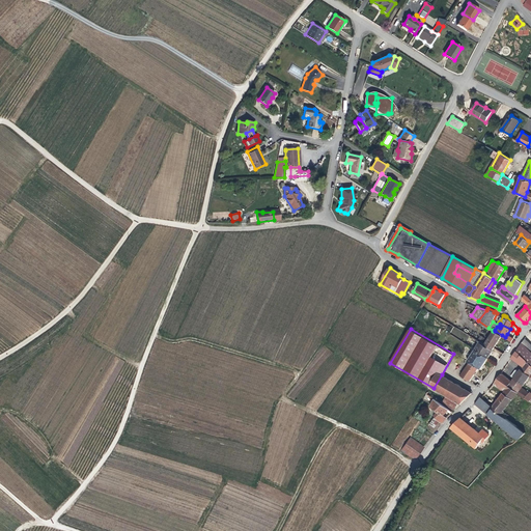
[(485,340),(484,339),(482,342),(485,344),(495,331),(495,330),(493,330),(493,331),(485,340)]
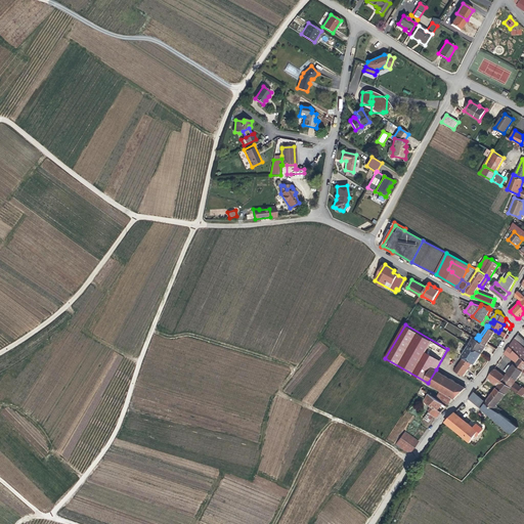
[(495,331),(488,326),(479,340),(487,345),(495,331)]
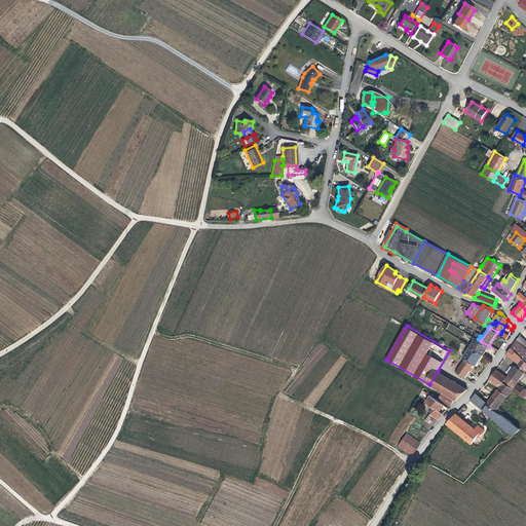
[(525,340),(520,335),(517,339),(525,346),(525,340)]
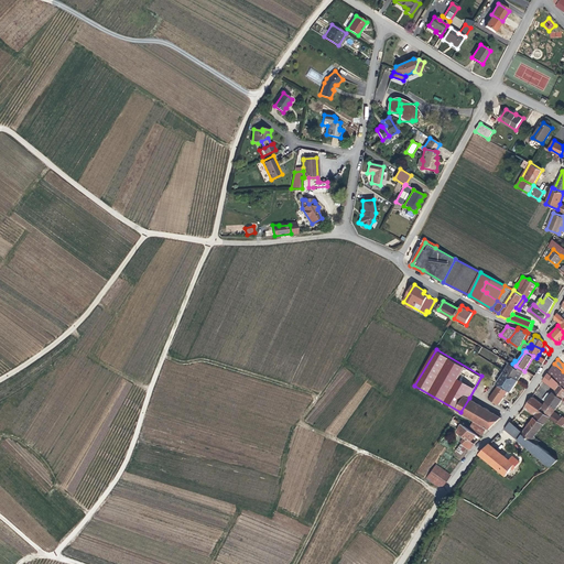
[(510,362),(506,370),(519,379),(524,371),(516,366),(512,364),(510,362)]
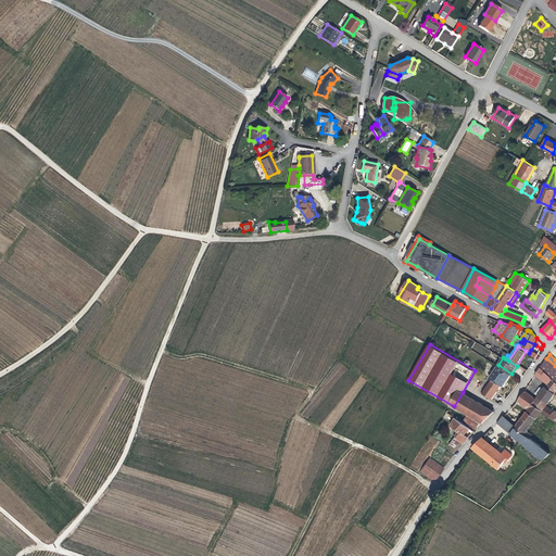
[(555,366),(546,358),(541,367),(553,377),(555,379),(555,366)]
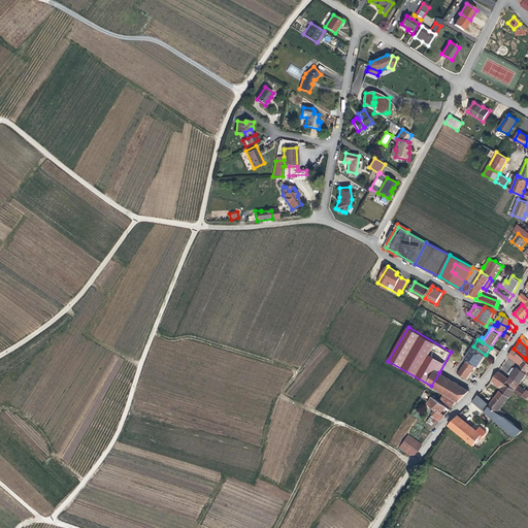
[(465,359),(467,360),(476,365),(479,366),(486,355),(473,347),(465,359)]
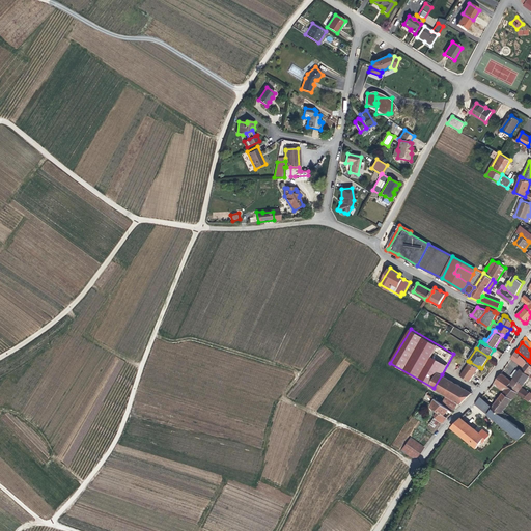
[(511,357),(524,366),(528,360),(516,351),(511,357)]
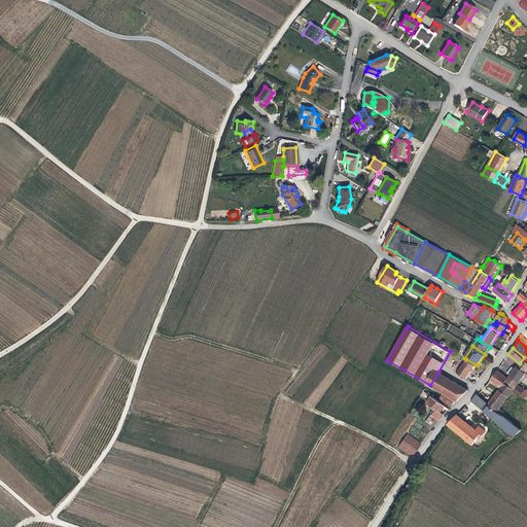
[(520,363),(517,366),(526,373),(526,371),(526,359),(524,357),(520,363)]
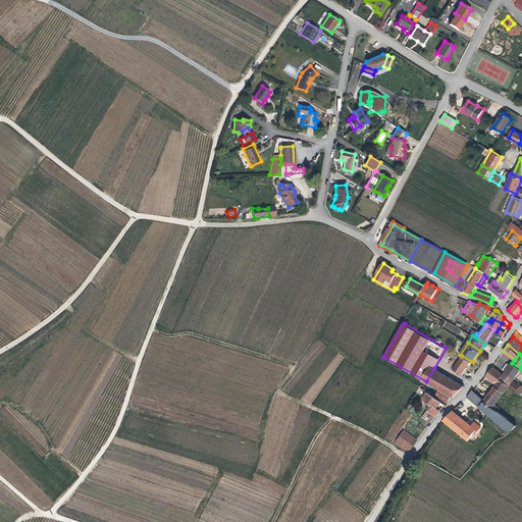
[(471,361),(462,356),(454,369),(463,374),(471,361)]
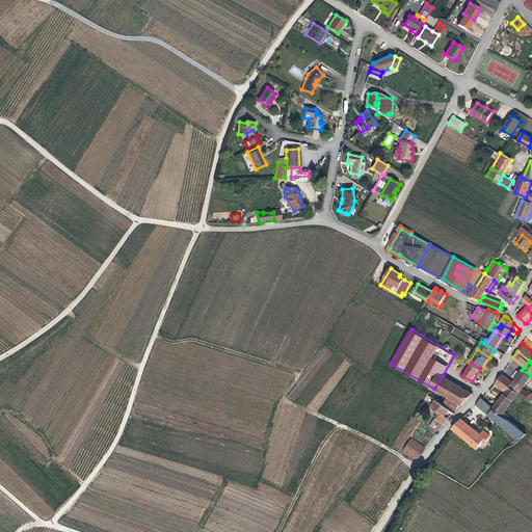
[(523,388),(531,376),(522,370),(521,372),(515,378),(513,381),(510,386),(520,393),(523,388)]
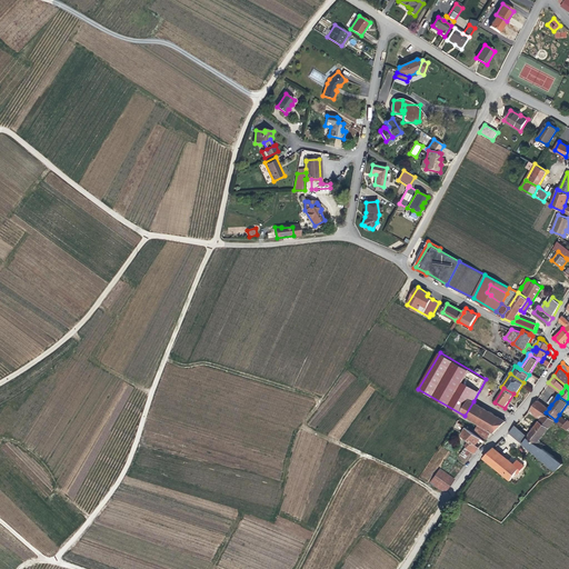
[(537,399),(533,405),(546,412),(549,408),(537,399)]
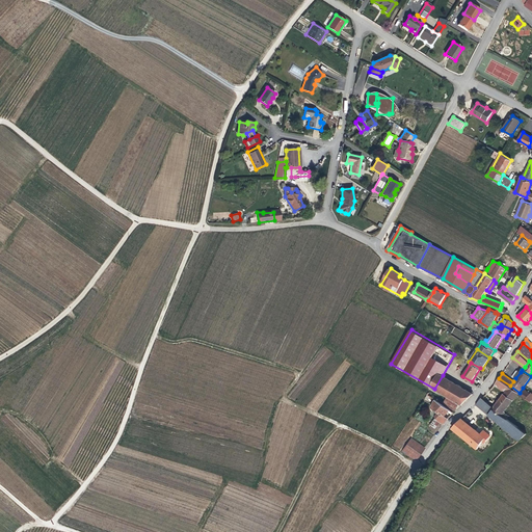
[(473,393),(443,375),(434,389),(449,397),(459,403),(461,404),(473,393)]
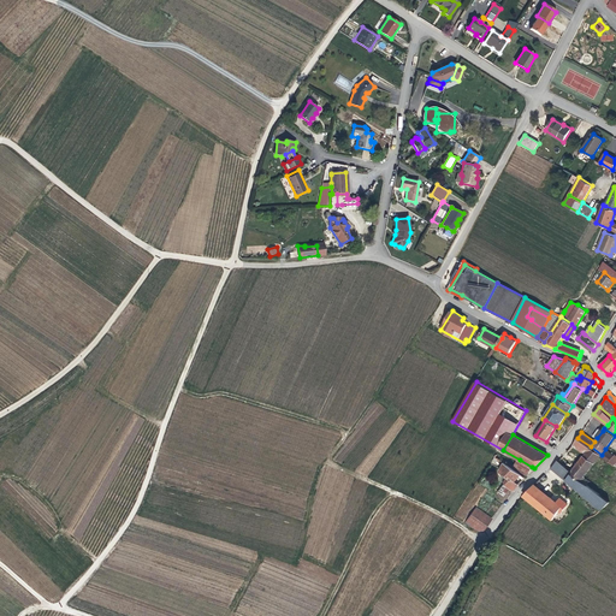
[(573,445),(585,454),(591,446),(578,438),(573,445)]
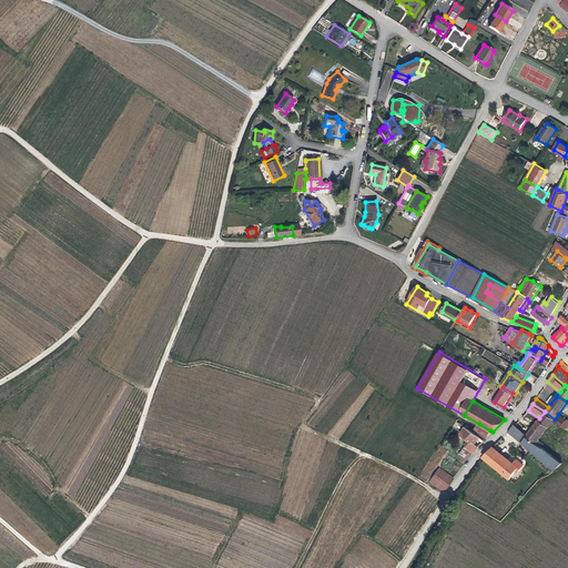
[(545,412),(539,418),(549,425),(554,419),(555,419),(545,412)]
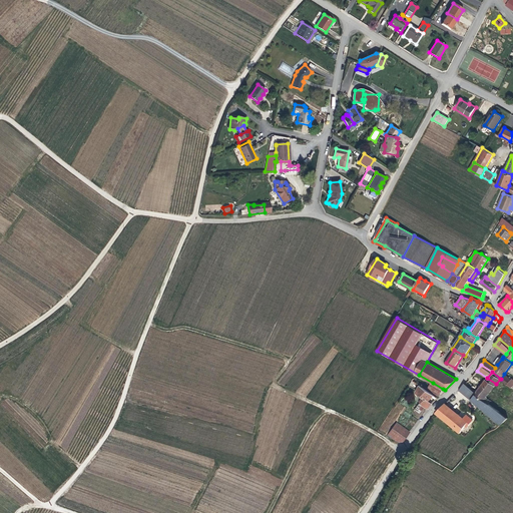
[(511,379),(504,374),(501,379),(500,379),(512,387),(512,386),(512,379),(512,378),(511,379)]
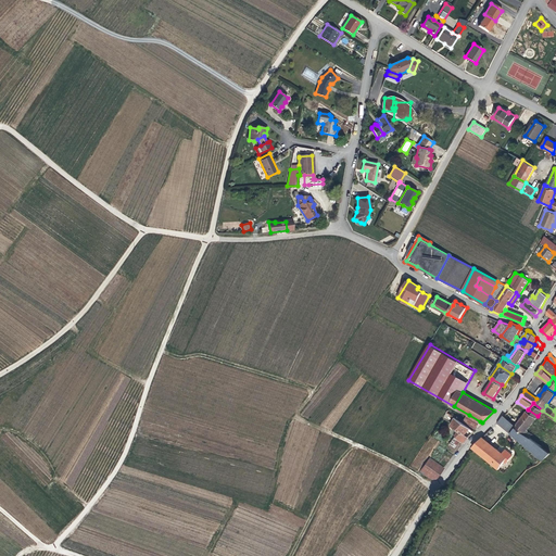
[(528,409),(515,427),(525,433),(527,430),(538,416),(528,409)]
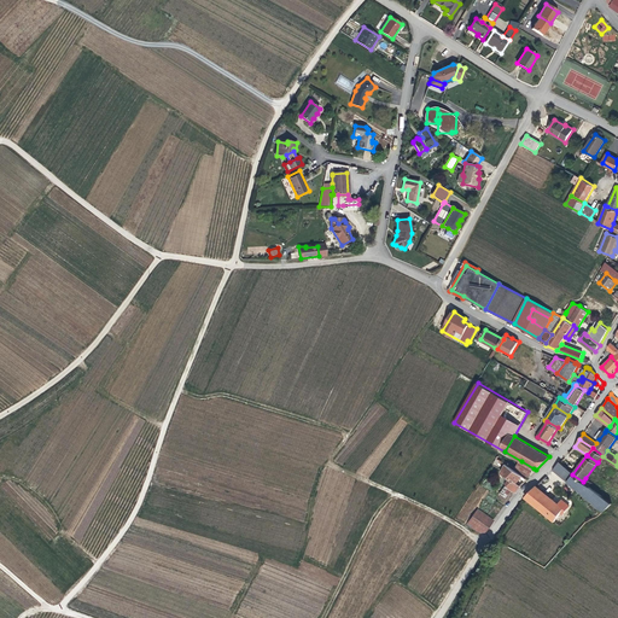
[(530,476),(534,468),(522,461),(518,470),(530,476)]
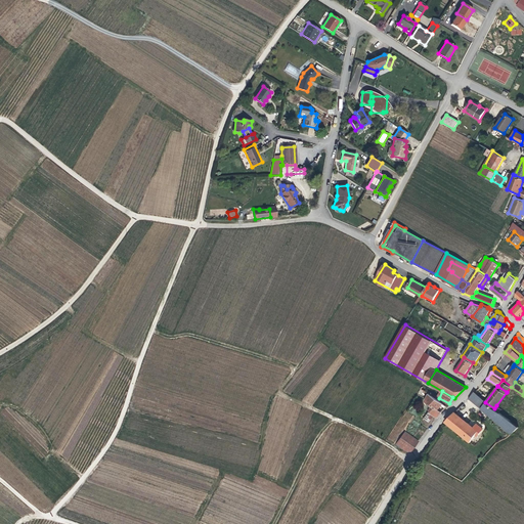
[(480,407),(485,402),(475,392),(470,398),(480,407)]
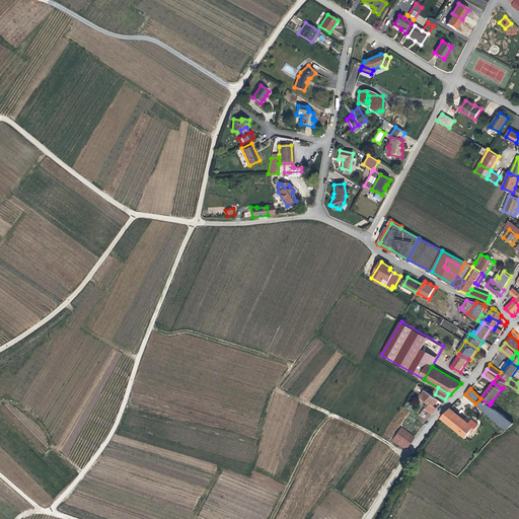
[(438,401),(440,398),(425,389),(421,397),(428,401),(429,400),(434,405),(438,401)]
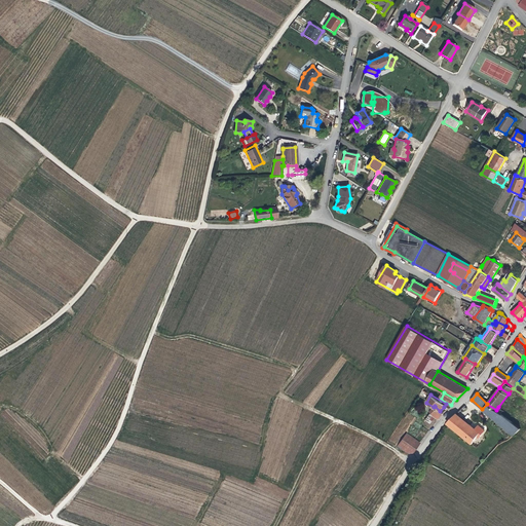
[(496,410),(487,404),(482,409),(514,436),(521,427),(501,413),(496,410)]
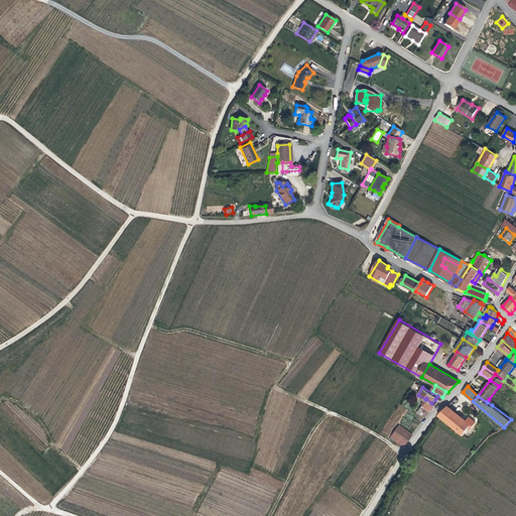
[(434,405),(431,403),(426,398),(425,399),(417,411),(421,415),(426,408),(429,410),(434,405)]
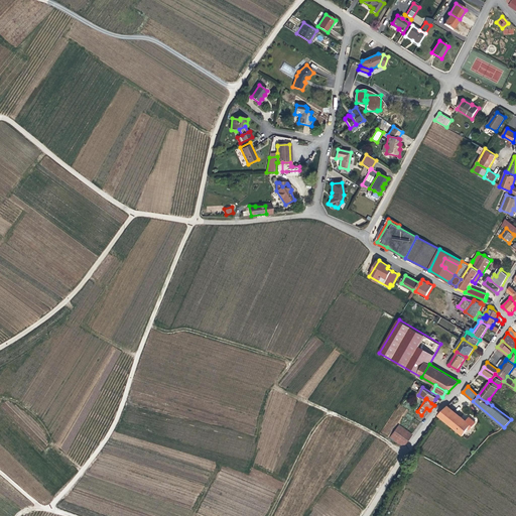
[(439,415),(453,426),(461,415),(447,405),(439,415)]
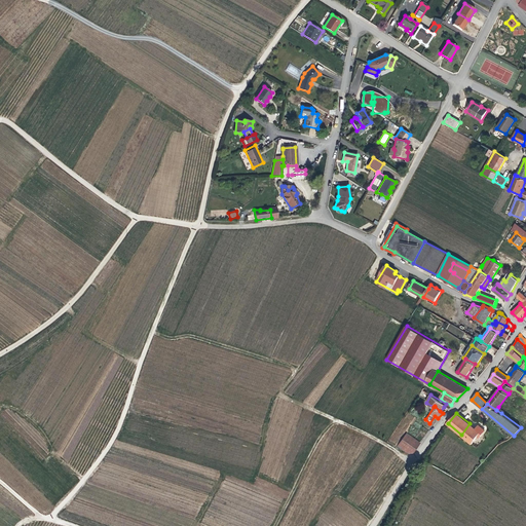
[(470,423),(461,435),(472,443),(478,436),(479,437),(485,430),(479,425),(476,428),(470,423)]
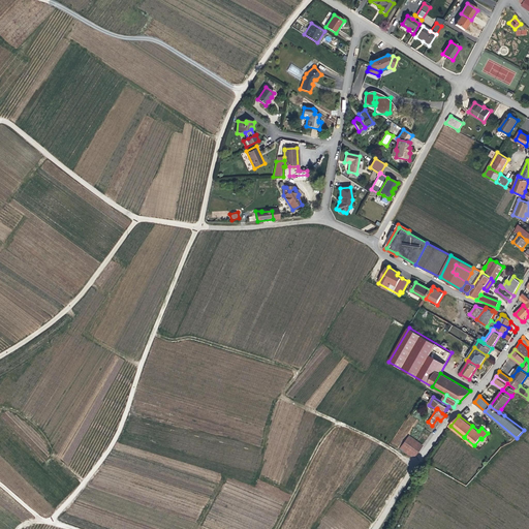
[(408,435),(399,448),(413,458),(423,444),(408,435)]
